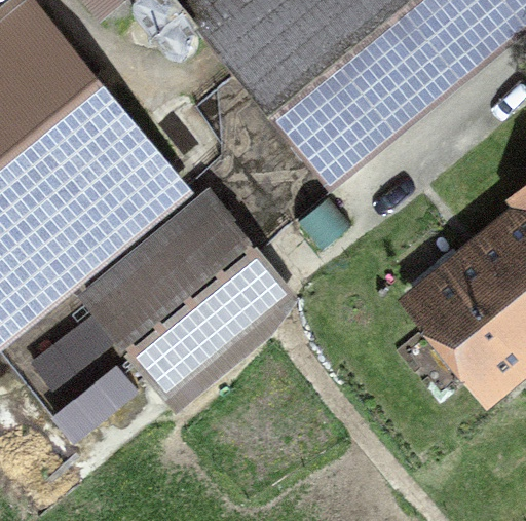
[(0,350),(193,194),(34,0),(7,0),(0,6),(0,350)]
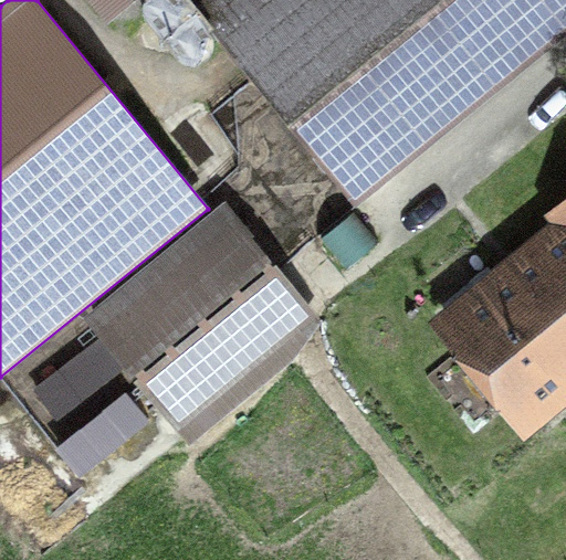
[(185,0),(352,205),(565,32),(565,0),(90,0),(108,23),(137,0),(185,0)]
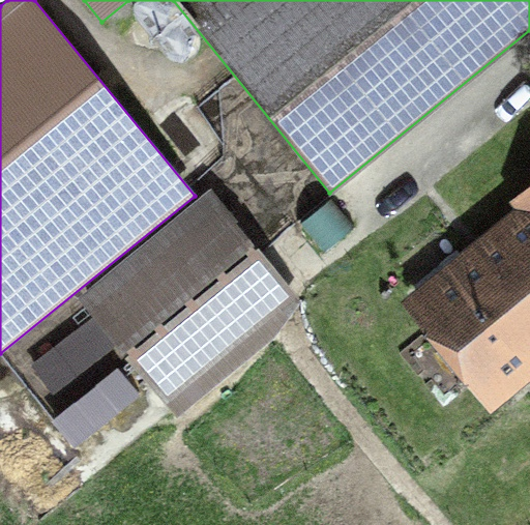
[(529,182),(508,200),(514,208),(399,301),(489,413),(529,380),(529,182)]
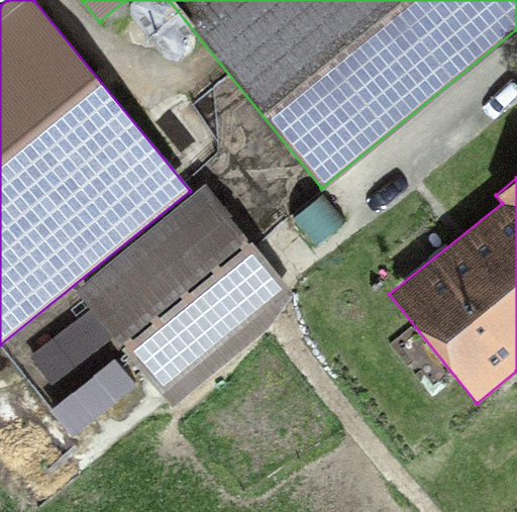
[(113,335),(171,407),(301,303),(206,185),(75,290),(89,307),(28,355),(52,384),(113,335)]
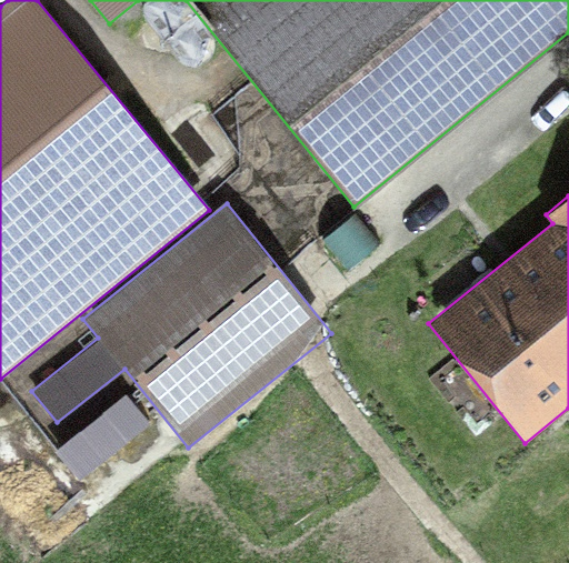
[(343,273),(380,247),(355,213),(319,240),(343,273)]
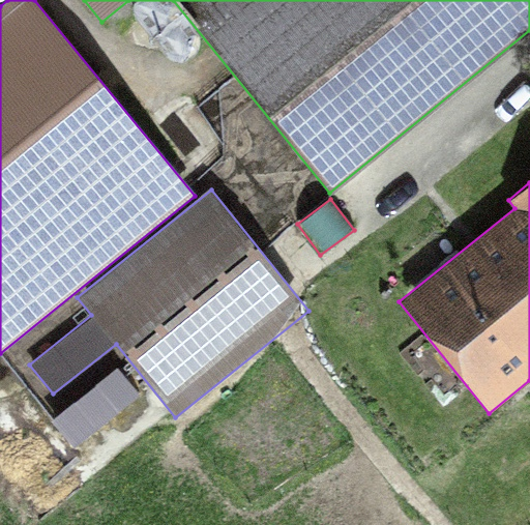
[(74,448),(139,399),(117,371),(53,420),(74,448)]
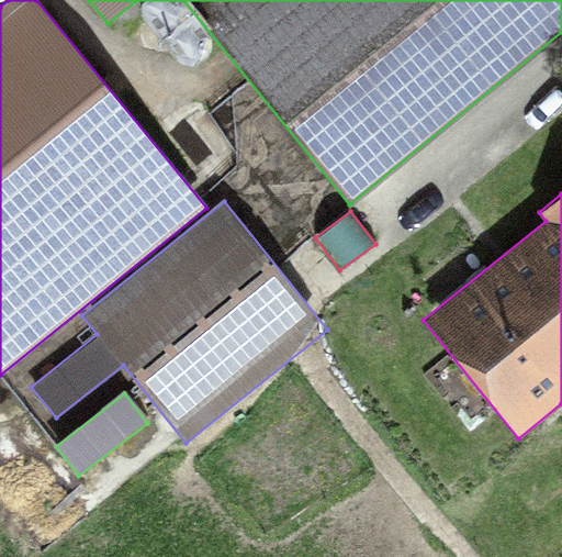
All buildings are outlined.
